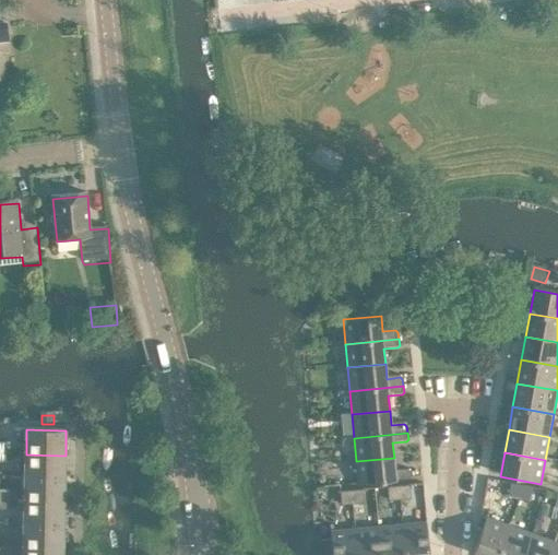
[(26,455),(25,479),(64,479),(66,456),(26,455)]
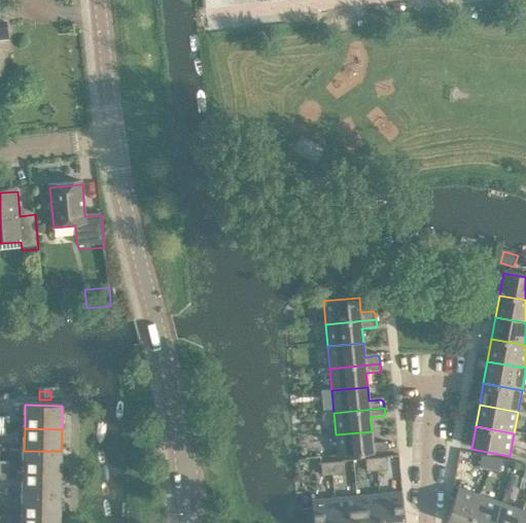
[(338,458),(388,453),(387,446),(385,444),(373,446),(372,431),(336,434),(338,458)]
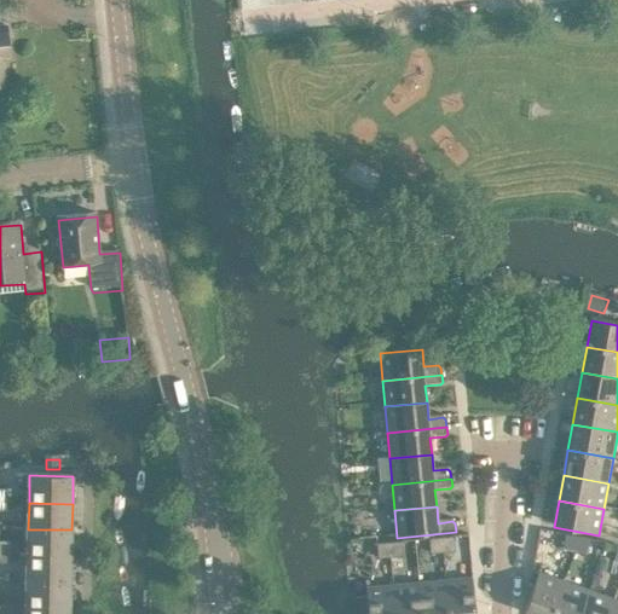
[(27,555),(71,556),(71,529),(28,529),(27,555)]
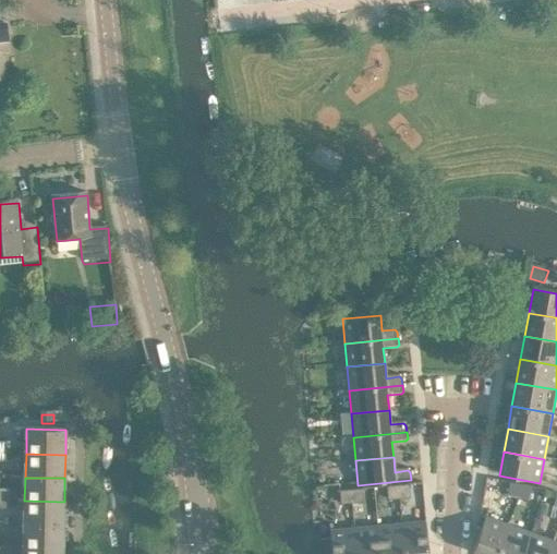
[(519,501),(521,488),(509,485),(507,498),(519,501)]
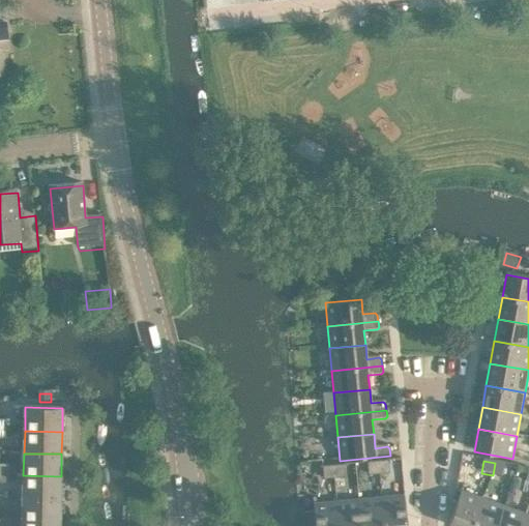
[(378,464),(379,476),(389,475),(388,463),(378,464)]
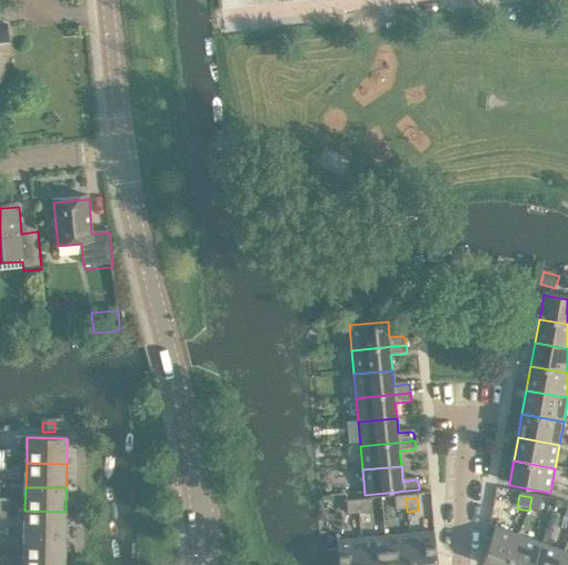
[(531,497),(529,511),(540,512),(542,498),(531,497)]
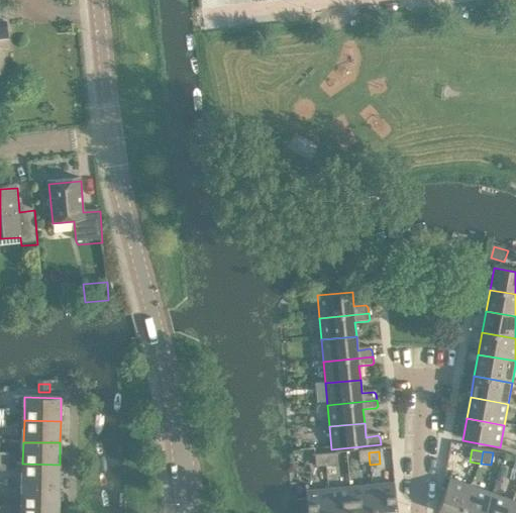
[(370,465),(369,452),(358,452),(359,466),(370,465)]
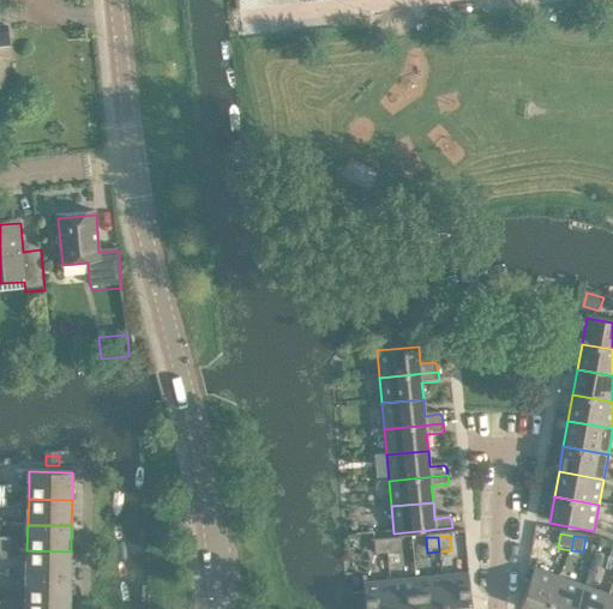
[(0,550),(11,550),(11,541),(0,540),(0,550)]
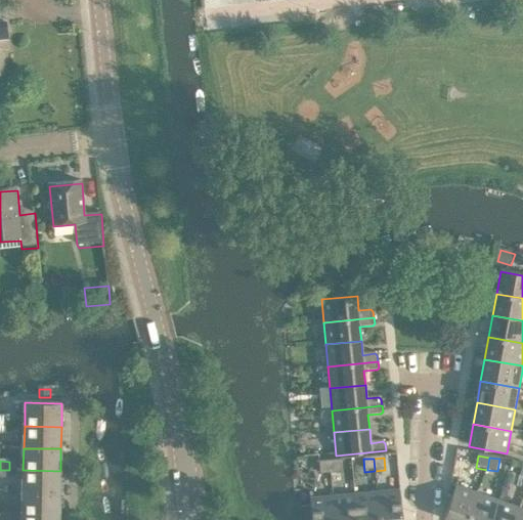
[(330,462),(331,475),(341,474),(340,461),(330,462)]
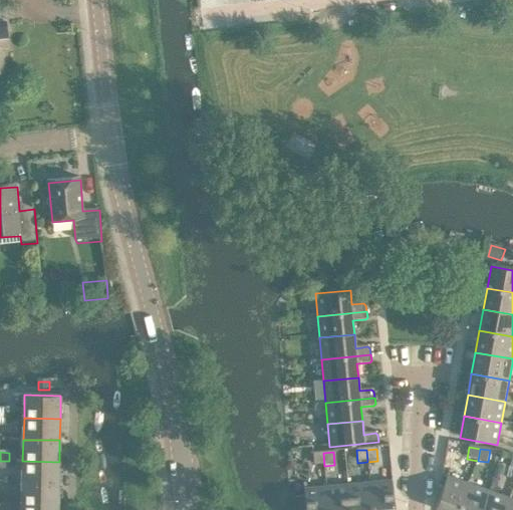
[(324,466),(323,453),(313,454),(314,467),(324,466)]
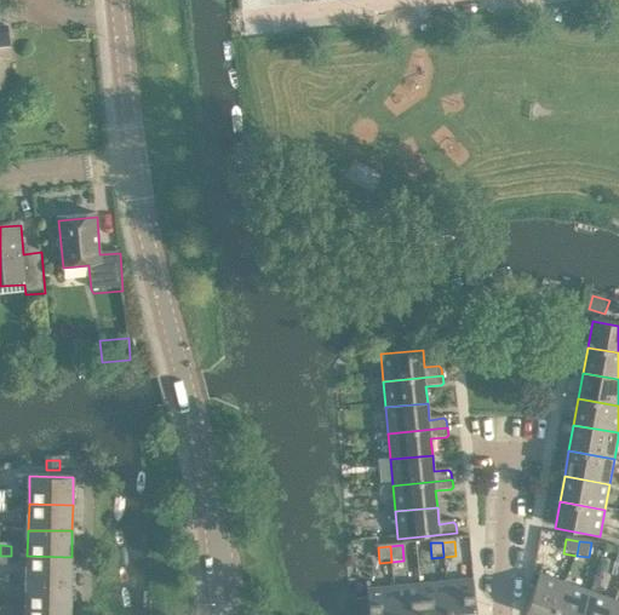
[(11,556),(0,556),(0,567),(10,567),(11,556)]
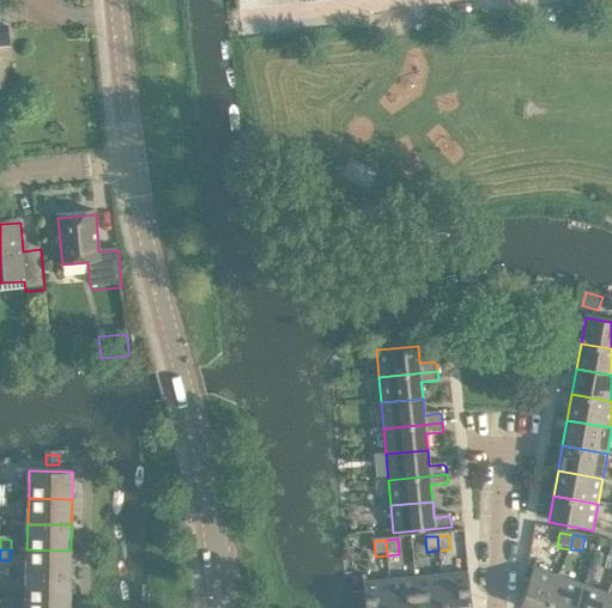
[(26,576),(70,577),(71,551),(26,549),(26,576)]
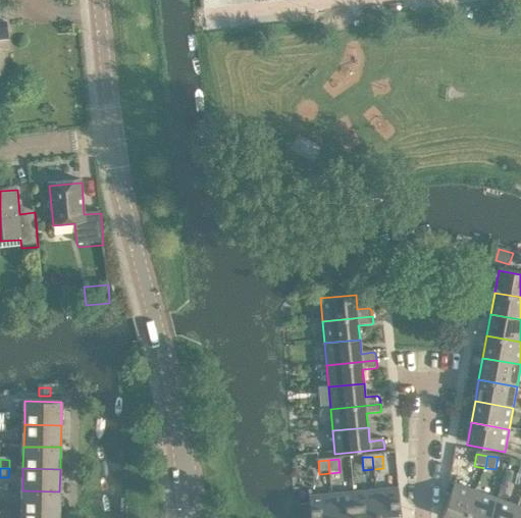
[(466,517),(475,493),(454,485),(441,517),(466,517)]
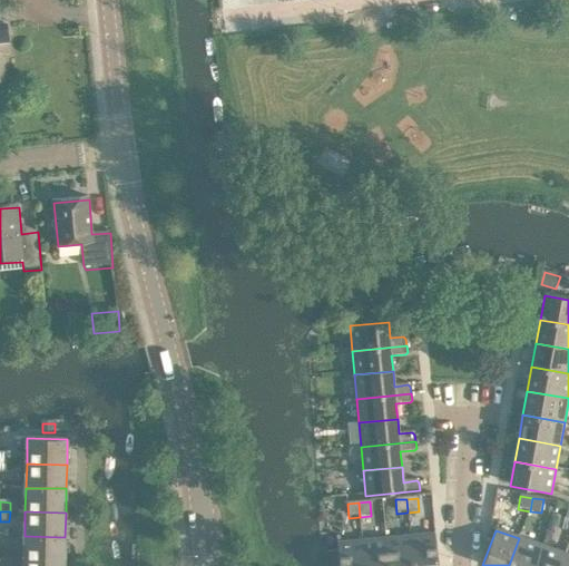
[(438,565),(435,535),(410,537),(412,565),(438,565)]
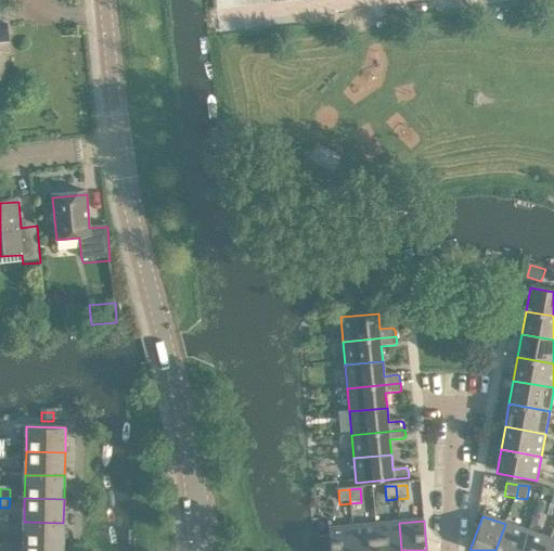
[(23,546),(63,546),(63,523),(24,522),(23,546)]
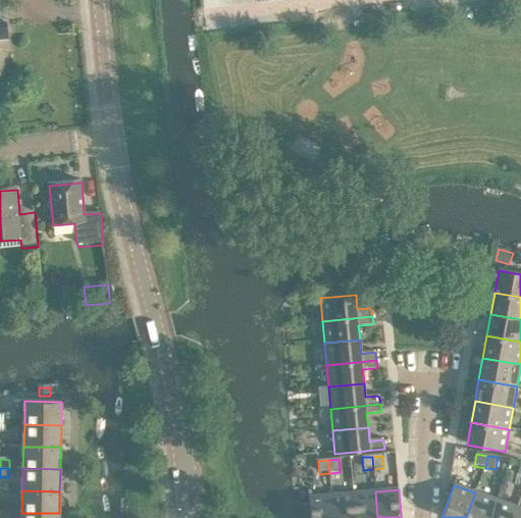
[(377,517),(375,491),(354,494),(356,517),(377,517)]
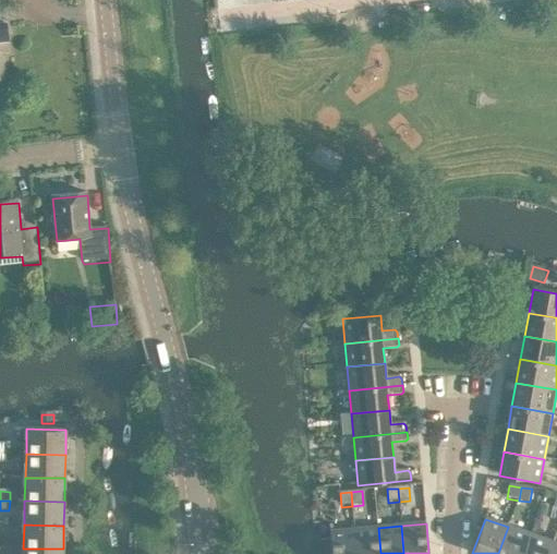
[(523,553),(531,536),(508,527),(498,553),(523,553)]
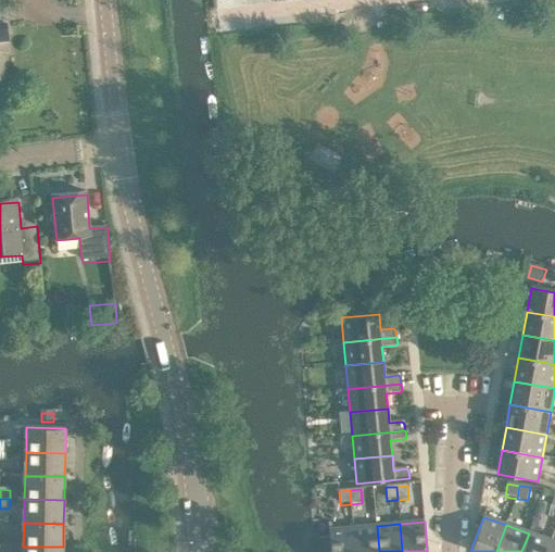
[(379,551),(377,526),(353,528),(355,551),(379,551)]
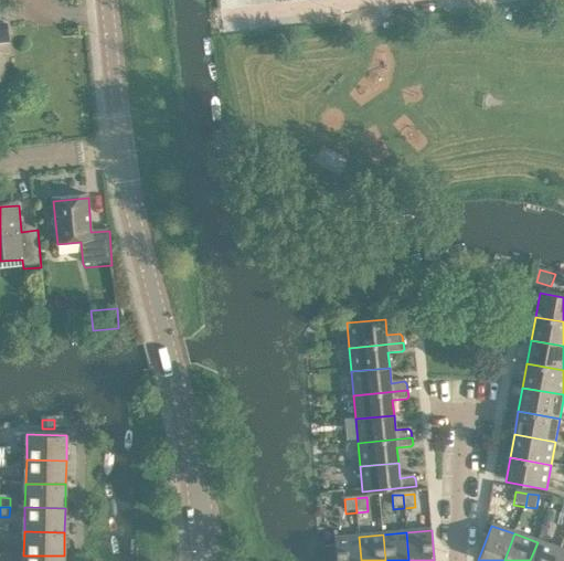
[(361,560),(359,537),(334,539),(337,560),(361,560)]
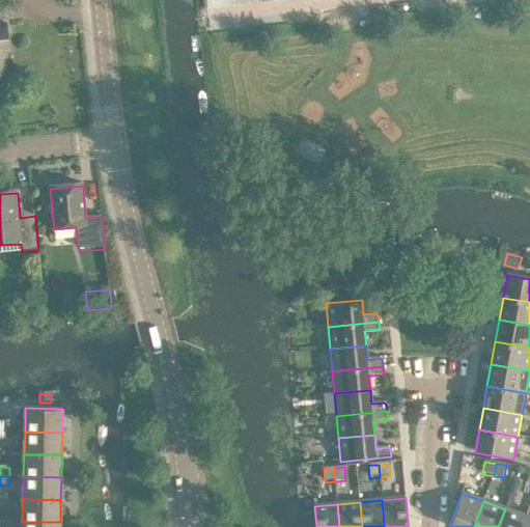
[(522,526),(526,517),(505,509),(498,526),(522,526)]
